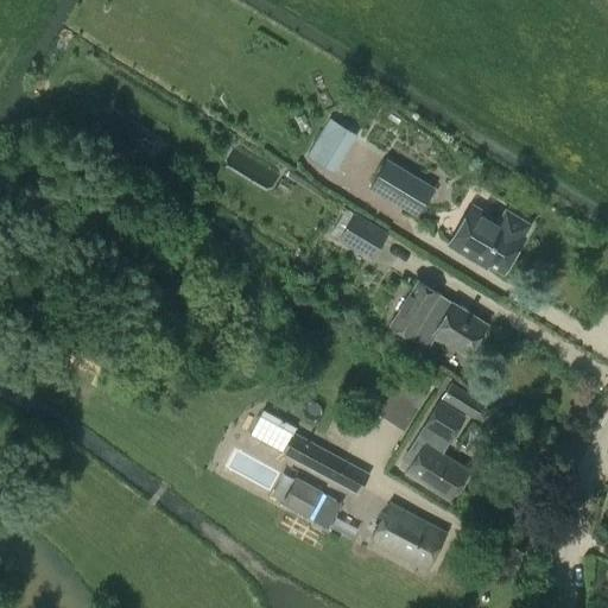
[(330,116),(308,154),(335,171),(359,133),(330,116)]
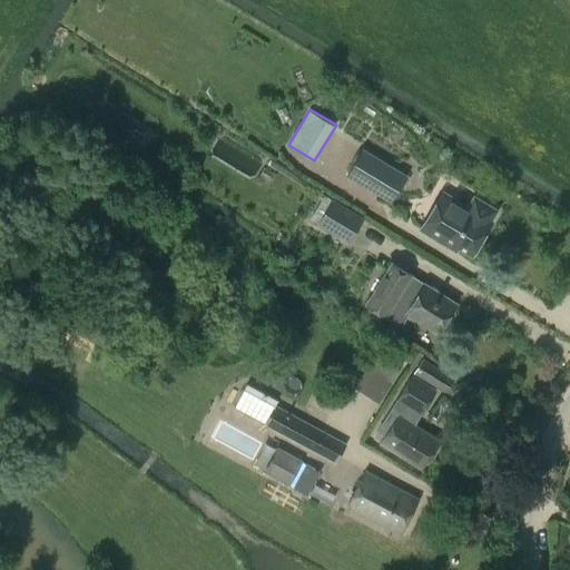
[(361,149),(344,175),(390,203),(405,177),(361,149)]
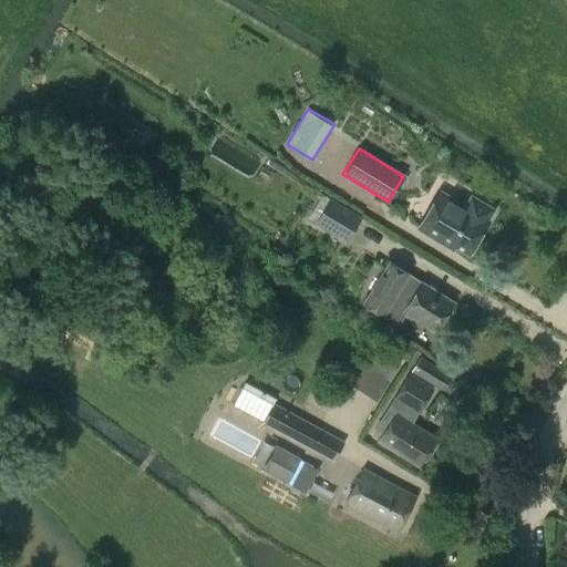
[(435,238),(437,235),(468,254),(487,222),(485,220),(492,209),(471,197),(465,207),(439,192),(418,227),(435,238)]
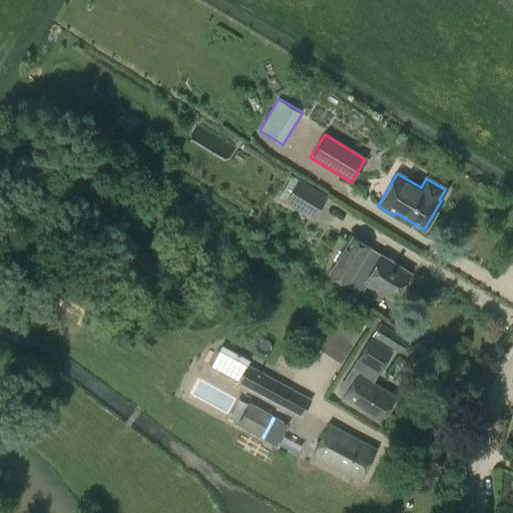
[(313,219),(327,197),(297,179),(284,202),(313,219)]
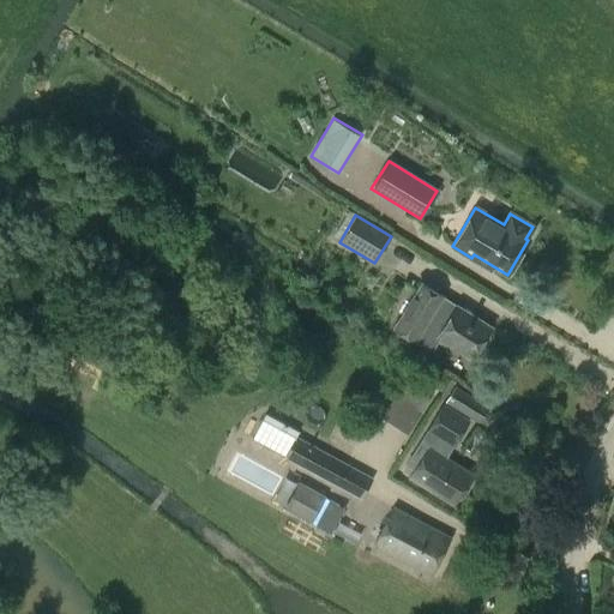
[(489,327),(422,284),(393,329),(431,351),(438,339),(469,360),(476,347),(489,327)]
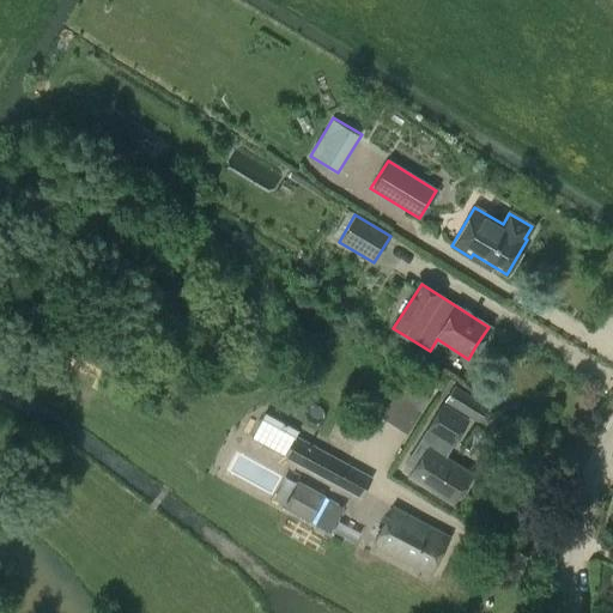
[(374,413),(406,435),(429,399),(396,377),(374,413)]
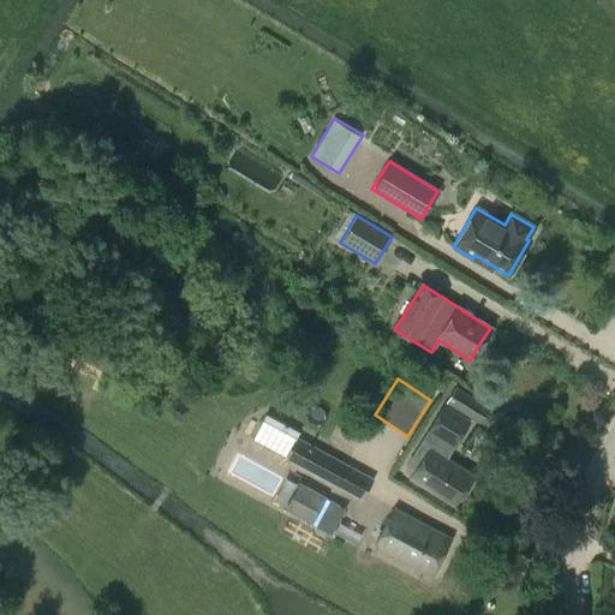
[(490,407),(457,386),(455,386),(446,402),(479,423),(490,407)]
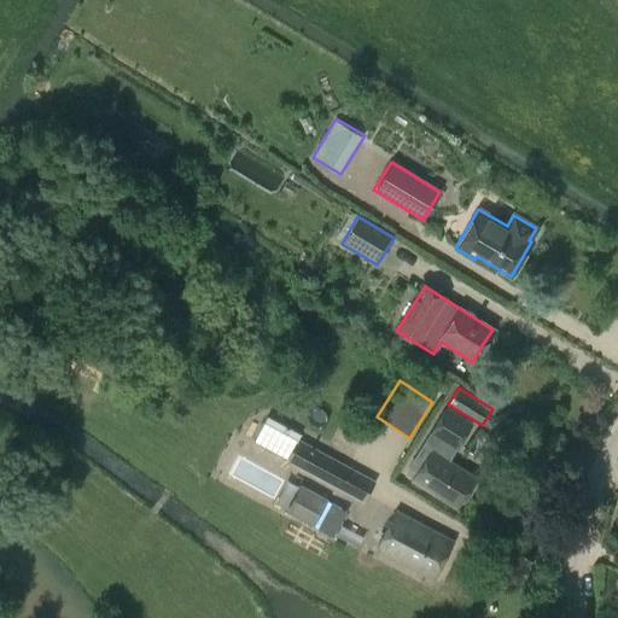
[(413,481),(456,508),(476,478),(448,460),(471,424),(447,408),(430,433),(431,433),(409,467),(418,472),(413,481)]
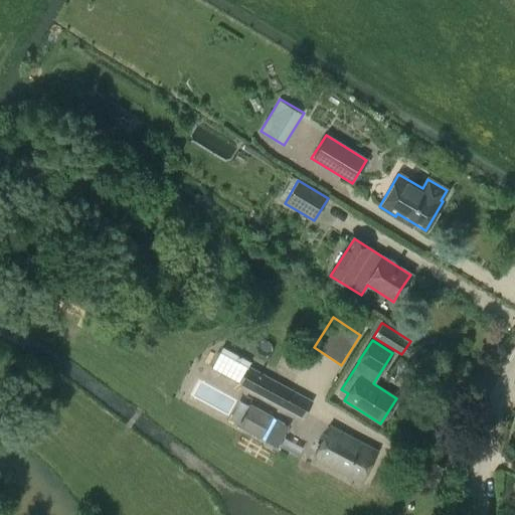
[(253,364),(222,347),(211,368),(304,418),(313,402),(250,368),(253,364)]
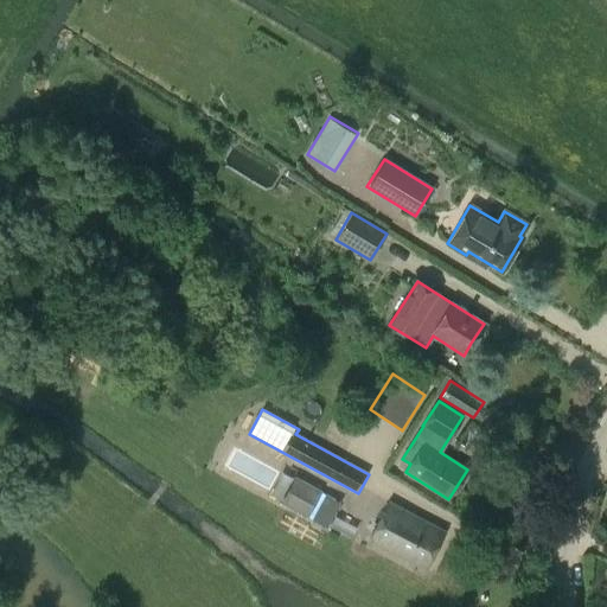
[(306,518),(320,492),(300,481),(286,506),(306,518)]
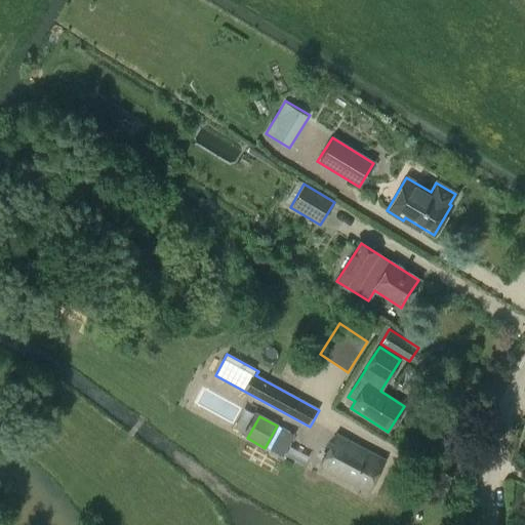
[(279,430),(268,451),(281,458),(292,437),(279,430)]
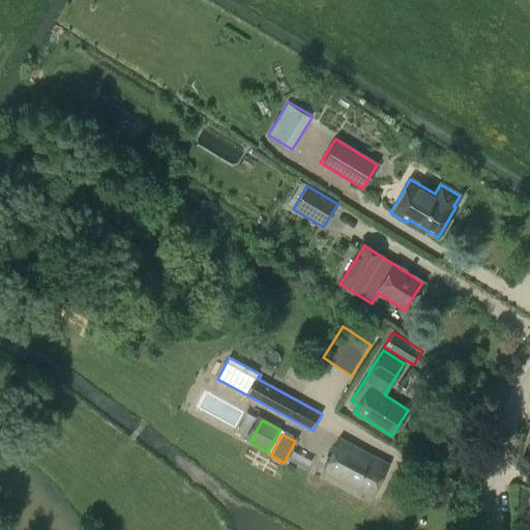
[(388,464),(340,439),(322,472),(371,497),(388,464)]
